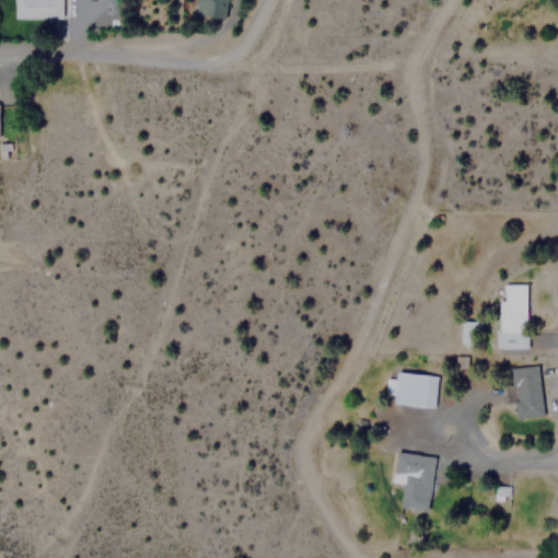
[(15,0),(15,21),(64,21),(64,0),(15,0)]
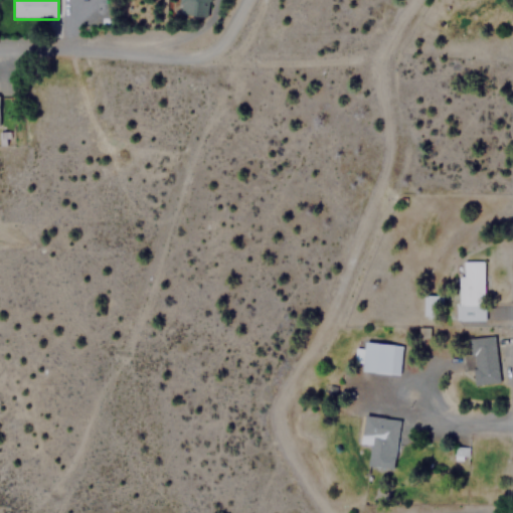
[(211,0),(180,0),(178,15),(209,19),(211,0)]
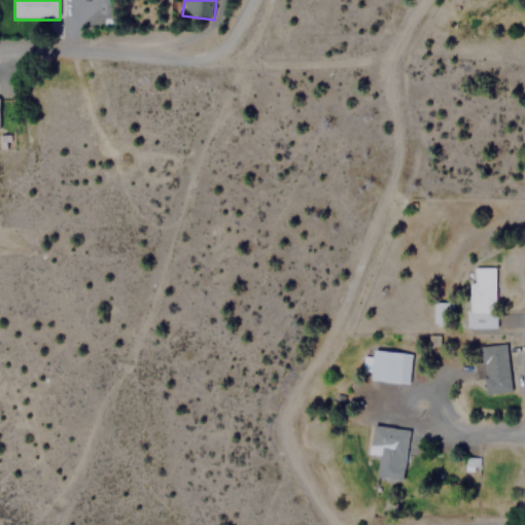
[(497,329),(497,269),(470,269),(470,329),(497,329)]
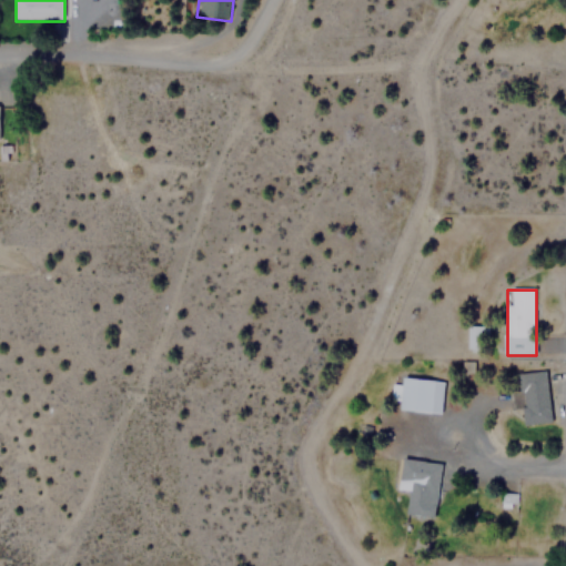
[(471,352),(484,352),(484,332),(471,332),(471,352)]
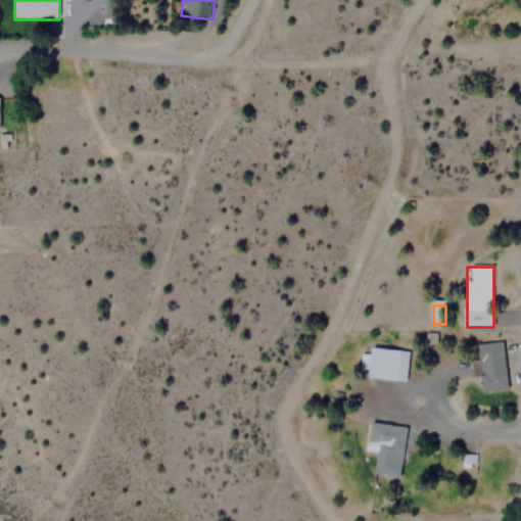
[(480,392),(507,390),(503,342),(477,344),(480,392)]
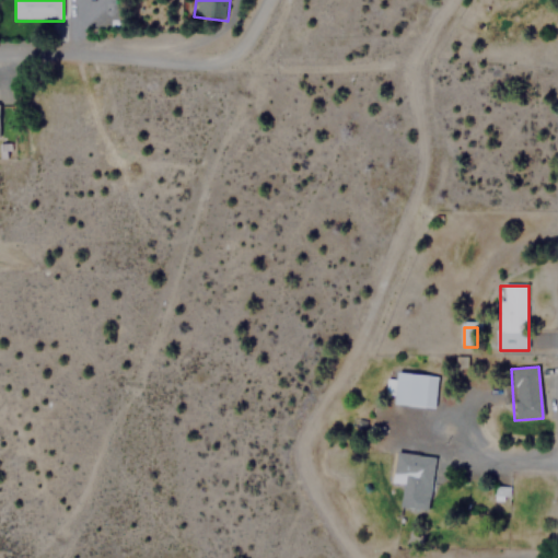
[(434,408),(439,376),(397,371),(395,392),(394,404),(434,408)]
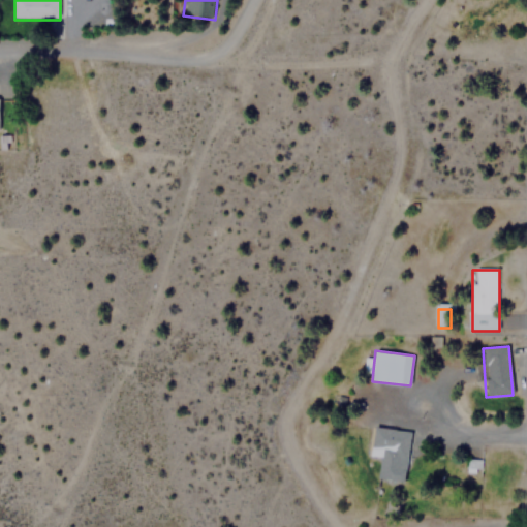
[(410,431),(376,428),(372,481),(406,484),(410,431)]
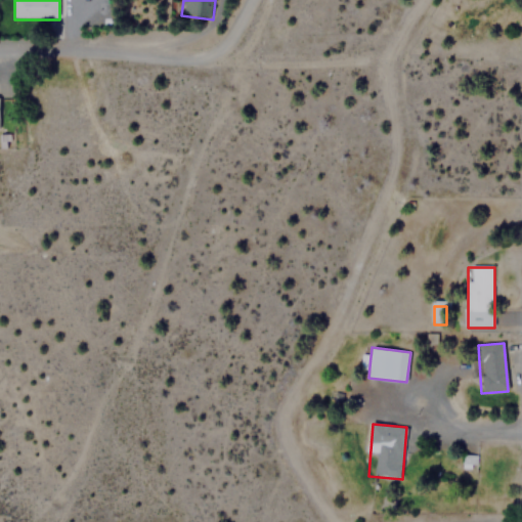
All buildings are outlined.
